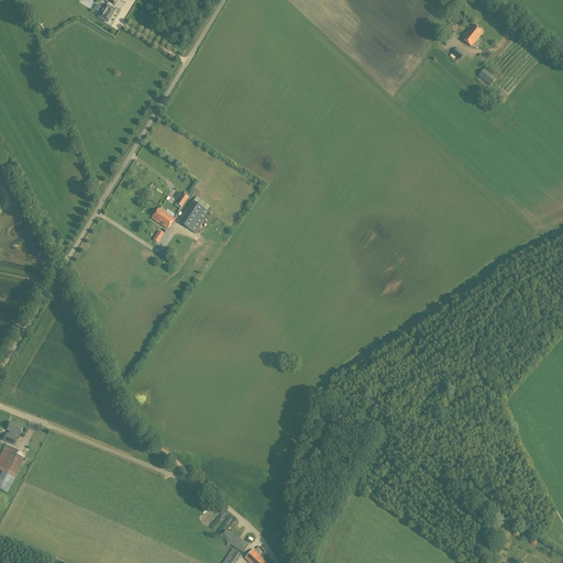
[(114,7),(118,0),(103,0),(109,3),(108,6),(107,6),(105,9),(102,8),(99,12),(101,14),(100,18),(108,23),(116,11),(111,8),(112,6),(114,7)]
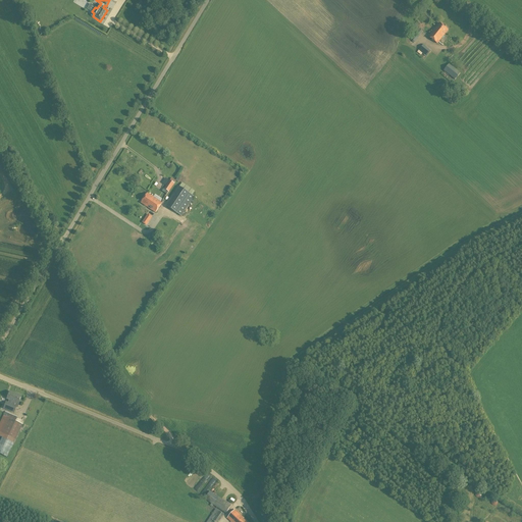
[(437,44),(449,30),(440,22),(429,37),(437,44)]
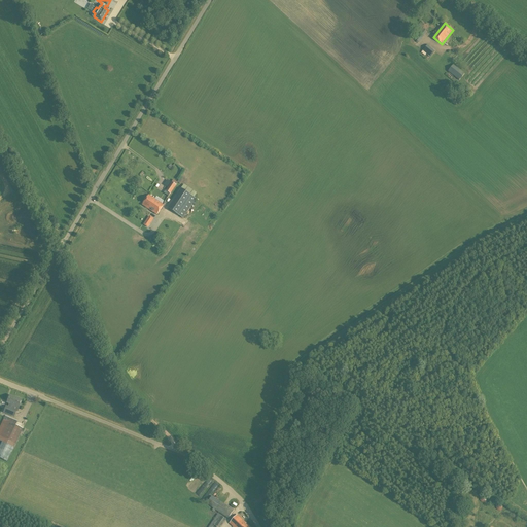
[(419,42),(426,32),(422,29),(414,39),(417,41),(419,42)]
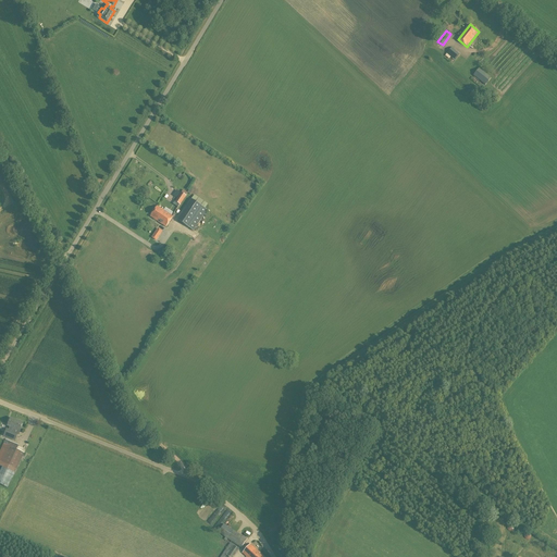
[(455,61),(460,54),(452,48),(446,53),(447,54),(445,56),(449,59),(450,57),(455,61)]
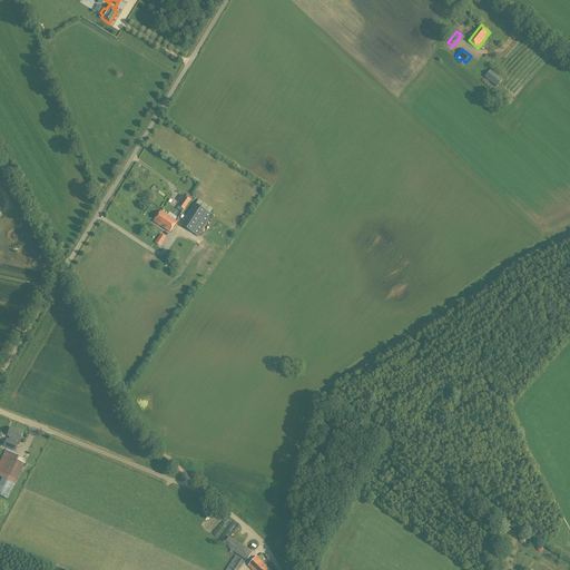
[(497,87),(502,80),(490,70),(484,78),(497,87)]
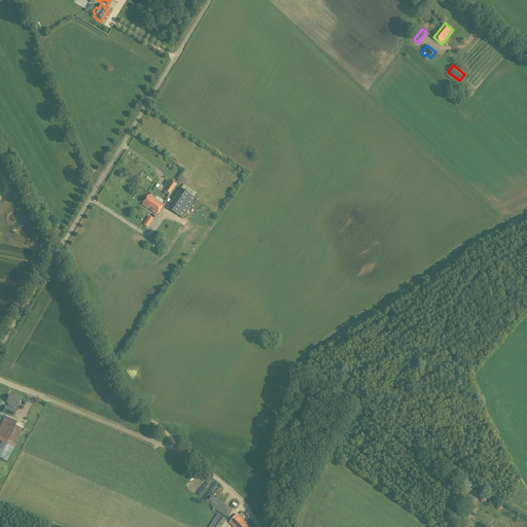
[(171,195),(176,185),(171,182),(166,190),(171,195)]
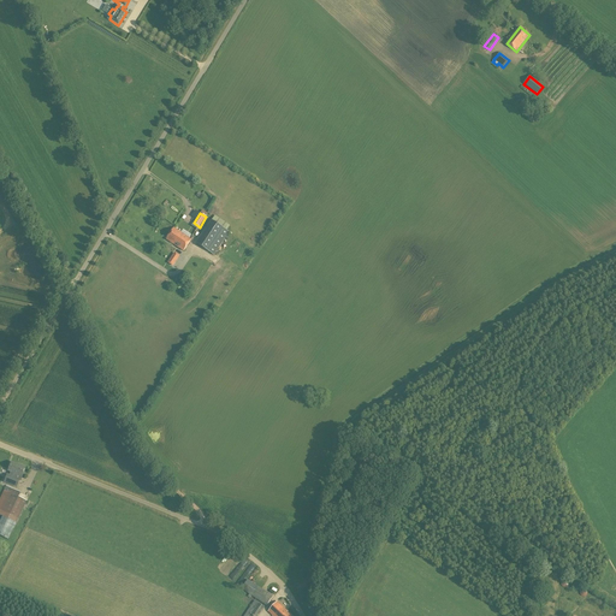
[(215,215),(212,220),(217,224),(227,231),(230,226),(215,215)]
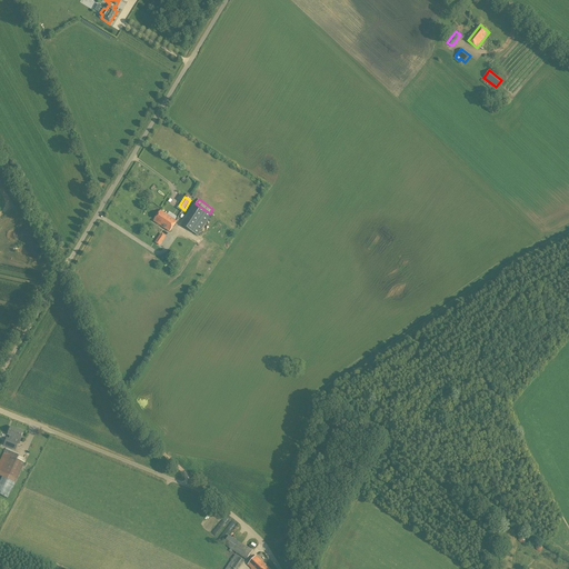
[(198,236),(212,215),(210,213),(200,207),(186,228),(198,236)]
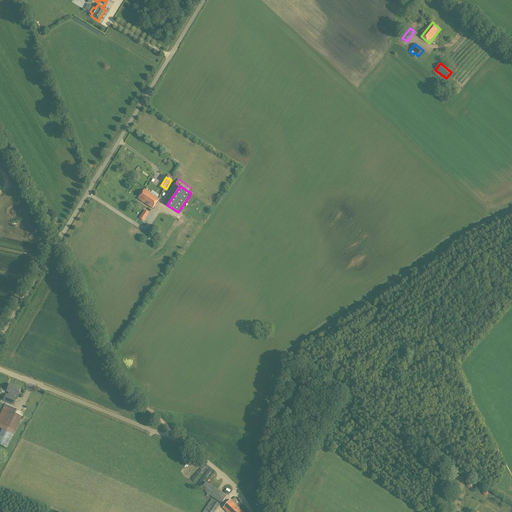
[(145,189),(138,199),(152,209),(159,199),(145,189)]
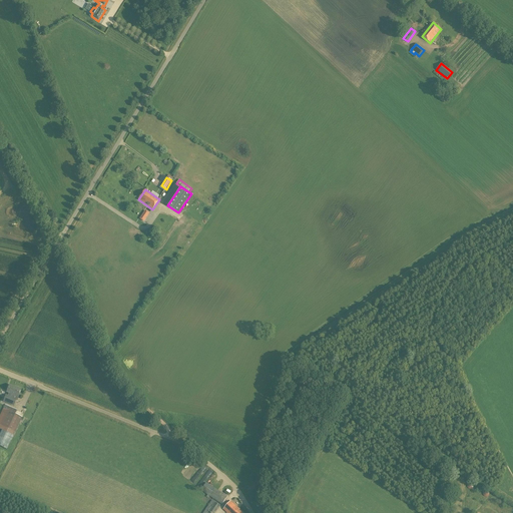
[(15,390),(17,387),(15,386),(15,387),(10,385),(7,392),(9,393),(8,396),(6,396),(4,401),(10,404),(12,399),(13,399),(14,396),(12,395),(14,389),(15,390)]
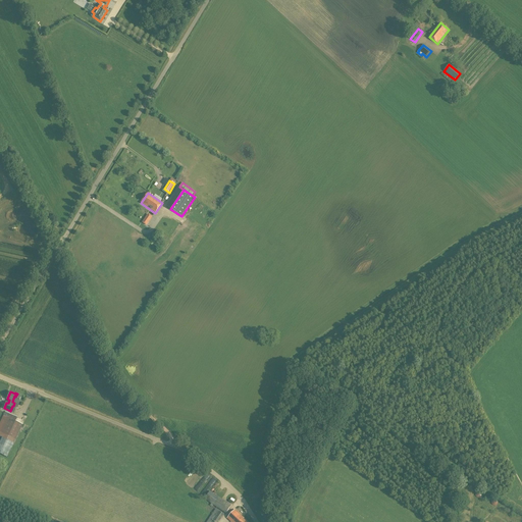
[(12,406),(10,411),(14,412),(16,407),(17,408),(18,407),(22,395),(17,394),(15,397),(14,396),(12,402),(14,403),(13,406),(12,406)]
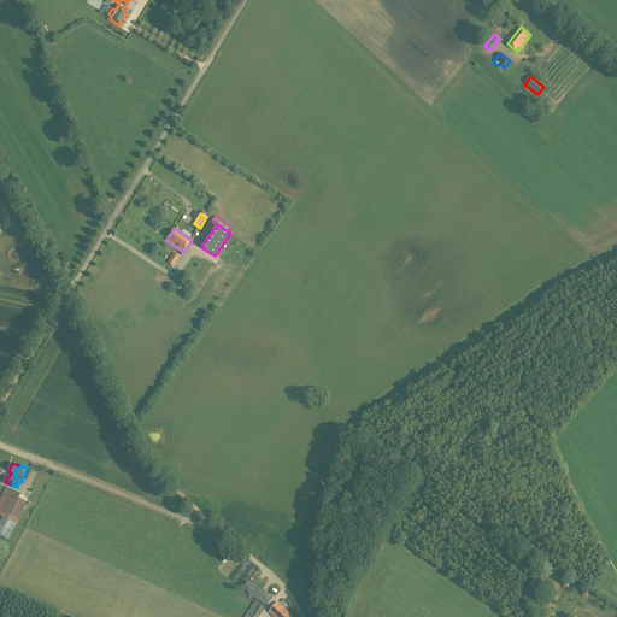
[(0,536),(7,541),(27,503),(18,498),(21,494),(6,487),(0,499),(0,516),(3,517),(0,521),(0,536)]
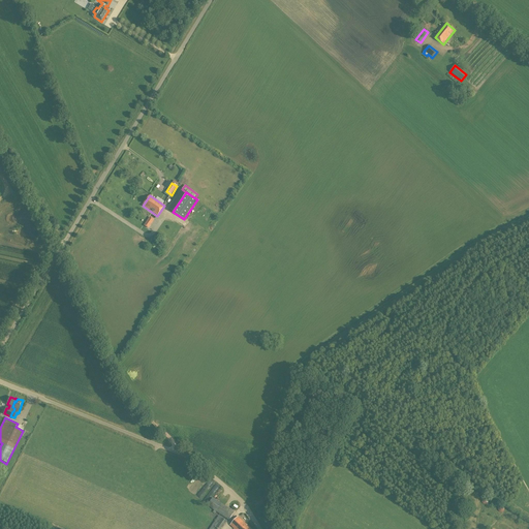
[(230,509),(213,498),(208,506),(229,521),(236,511),(231,508),(230,509)]
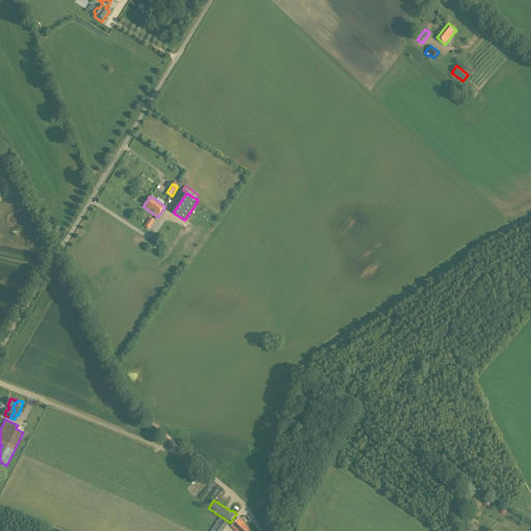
[(222,530),(228,524),(220,518),(210,530),(222,530)]
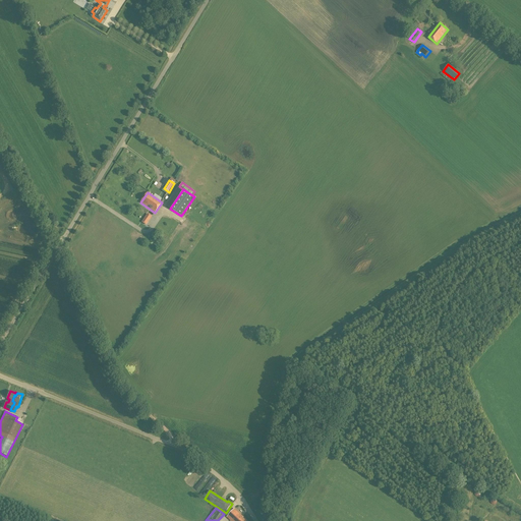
[(246,520),(243,518),(243,517),(235,509),(228,517),(231,520),(246,520)]
